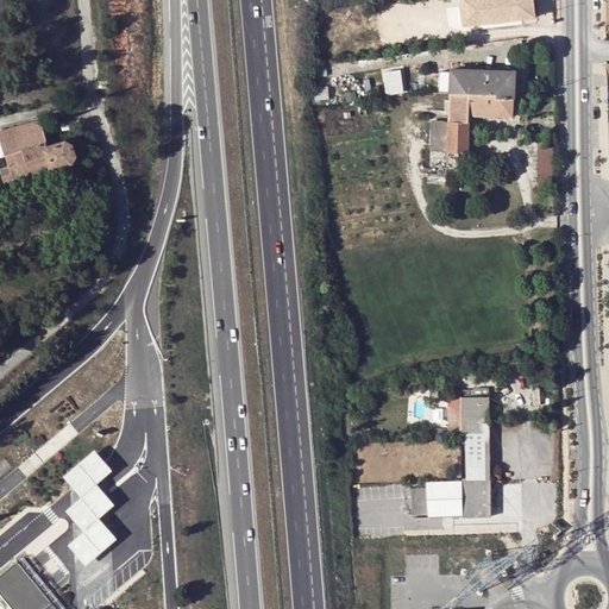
[(470,0),(459,0),(460,16),(472,14),(470,0)]
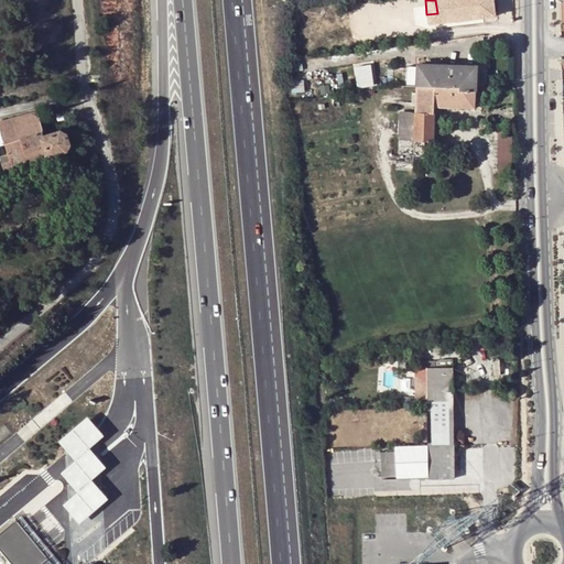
[(446,0),(435,0),(437,13),(449,12),(446,0)]
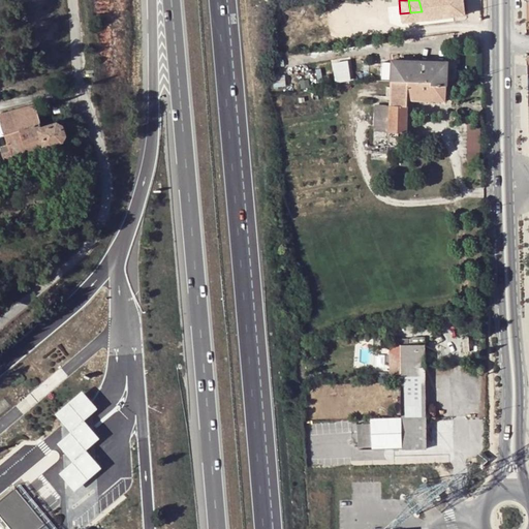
[(350,58),(334,61),(338,83),(354,79),(350,58)]
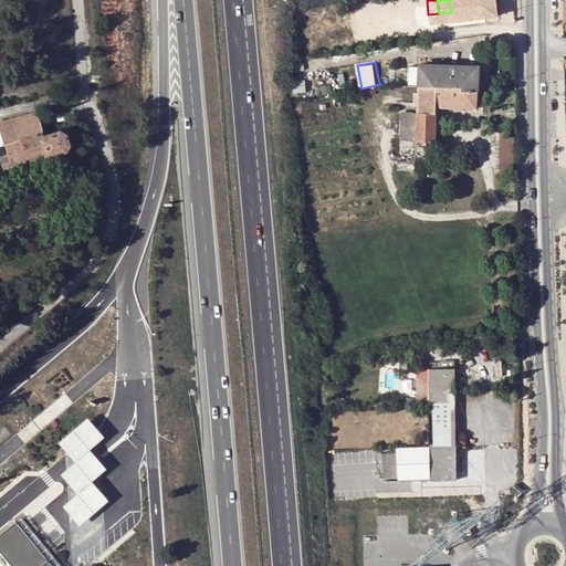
[(409,65),(408,85),(418,86),(461,87),(461,90),(478,90),(478,66),(419,63),(419,65),(409,65)]
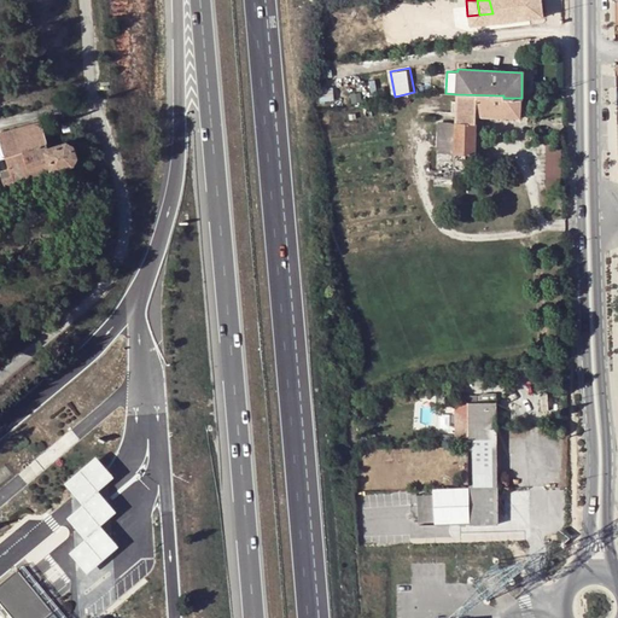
[(332,88),(320,91),(321,100),(333,99),(332,88)]
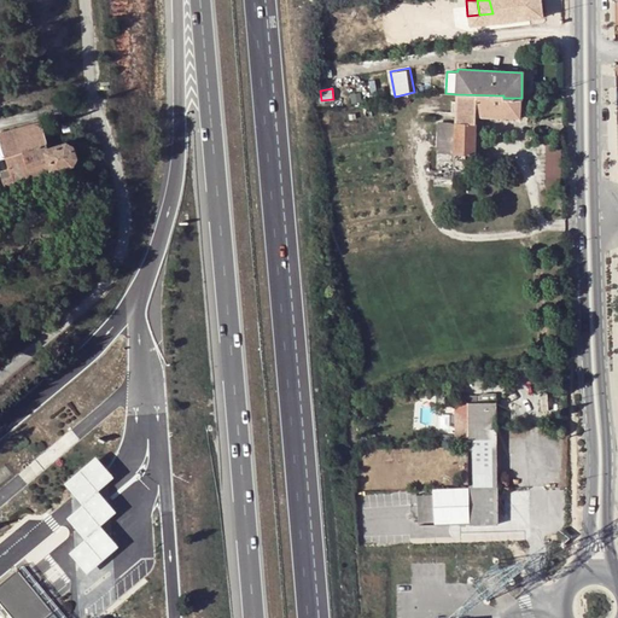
[(520,117),(522,98),(503,98),(503,95),(456,94),(455,122),(438,122),(438,132),(455,132),(454,153),(453,187),(461,187),(462,187),(462,170),(474,170),(477,116),(520,117)]
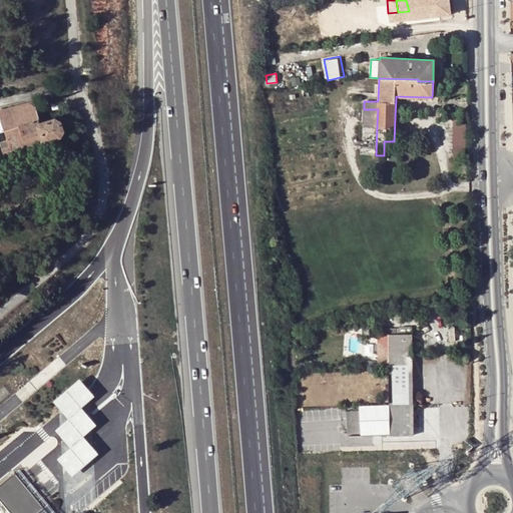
[(0,122),(2,130),(36,121),(31,102),(0,110),(0,122)]
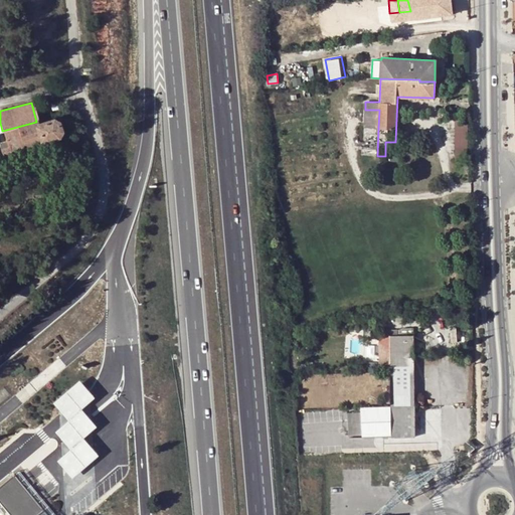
[(379,110),(365,110),(364,128),(378,128),(379,110)]
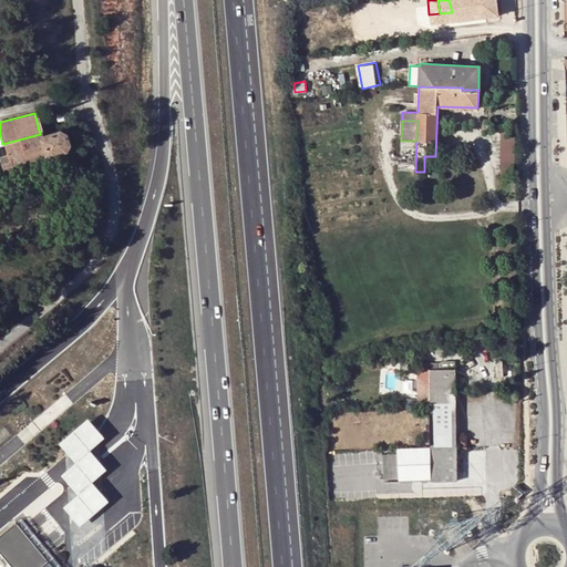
[(41,138),(40,134),(2,144),(6,155),(0,157),(0,162),(2,172),(49,160),(48,157),(63,153),(68,145),(65,134),(59,133),(41,138)]
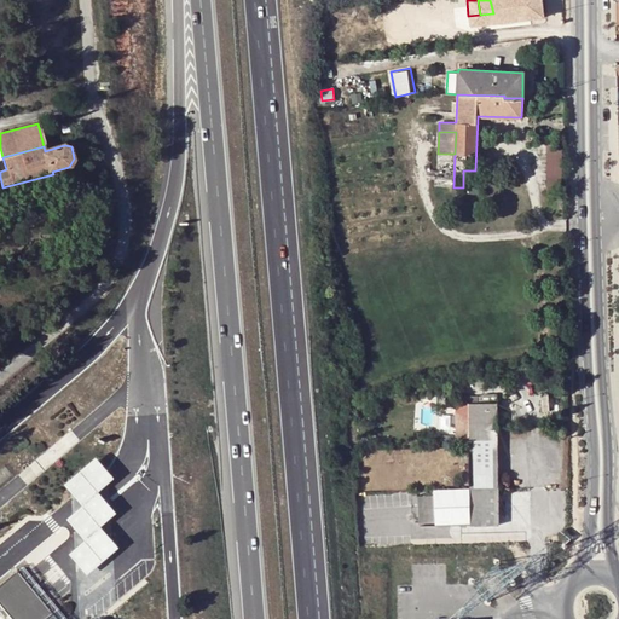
[(562,145),(545,145),(547,191),(562,191),(562,145)]
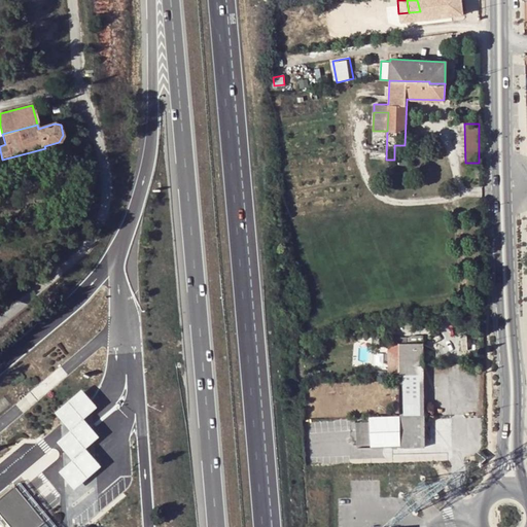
[(411,149),(401,149),(400,166),(410,166),(411,149)]
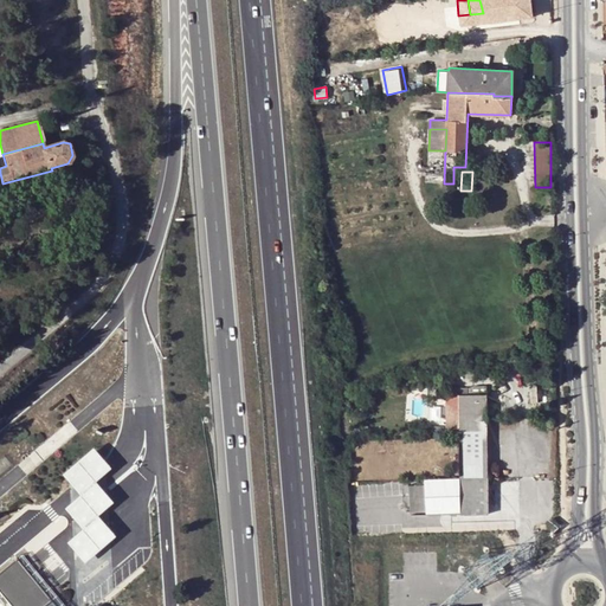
[(461,395),(461,433),(488,433),(488,412),(494,411),(494,401),(487,403),(487,387),(476,388),(476,395),(461,395)]
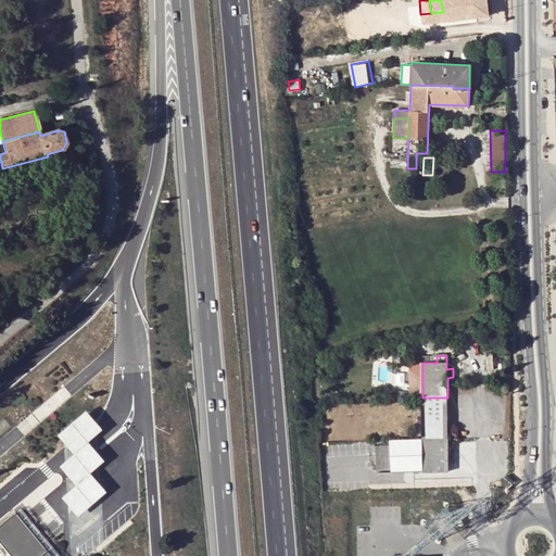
[(422,363),(408,363),(408,394),(422,394),(422,363)]
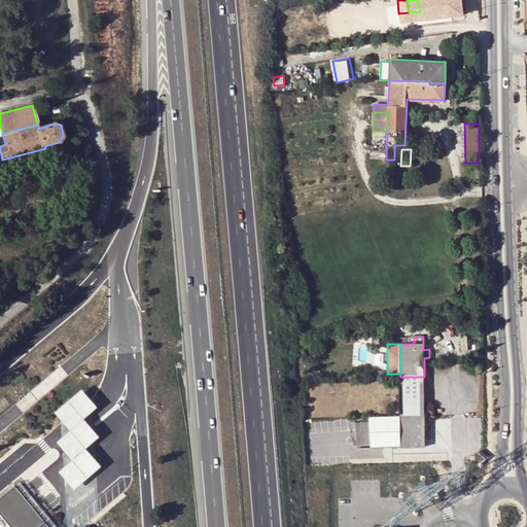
[(424,377),(400,377),(400,413),(391,413),(391,419),(394,419),(401,418),(412,418),(424,418),(424,377)]
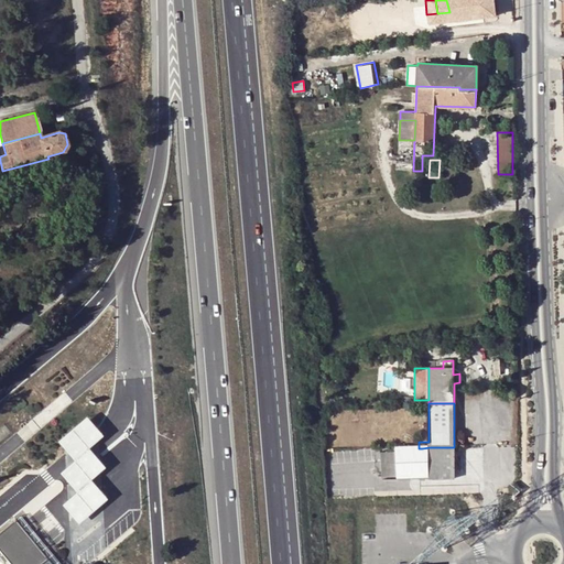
[(87,419),(57,443),(75,463),(60,475),(74,491),(76,495),(62,507),(79,527),(108,501),(91,483),(106,469),(102,466),(89,451),(104,438),(87,419)]
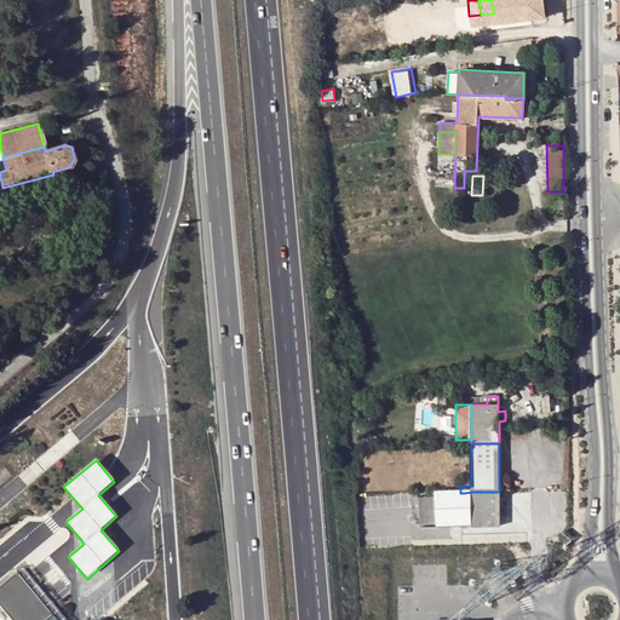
[(484,492),(472,492),(464,493),(464,504),(471,504),(471,523),(471,528),(491,528),(499,520),(499,492),(484,492)]
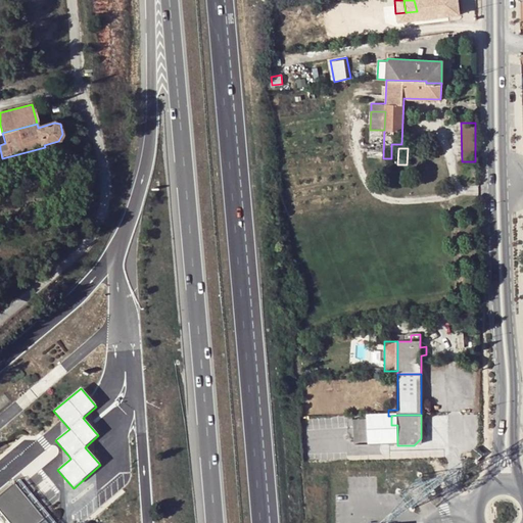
[(378,416),(364,416),(364,428),(378,427),(378,425),(378,416)]
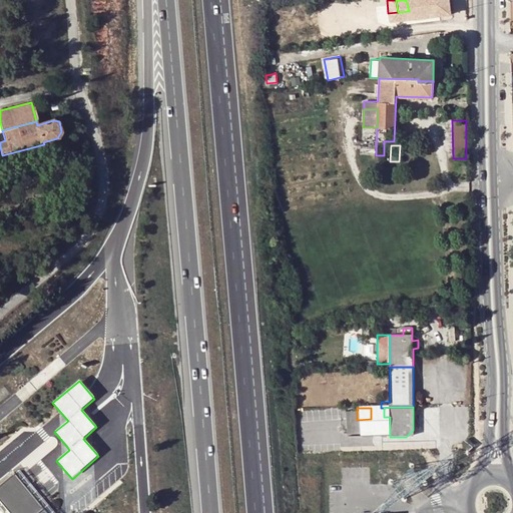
[(381,408),(371,408),(371,417),(373,417),(373,433),(390,433),(390,417),(384,417),(384,408),(381,408)]
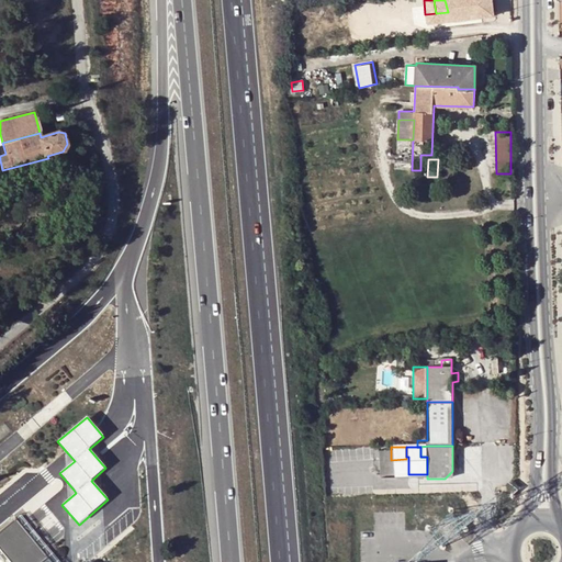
[(20,516),(15,520),(47,559),(52,555),(20,516)]
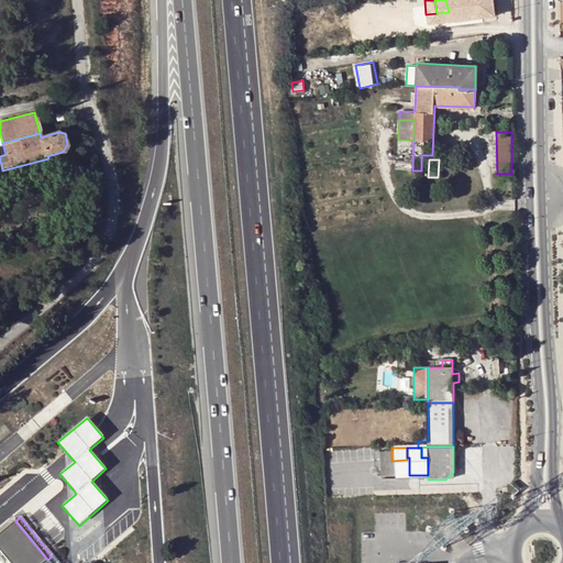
[(43,562),(47,560),(15,521),(0,532),(0,554),(7,562),(43,562)]
